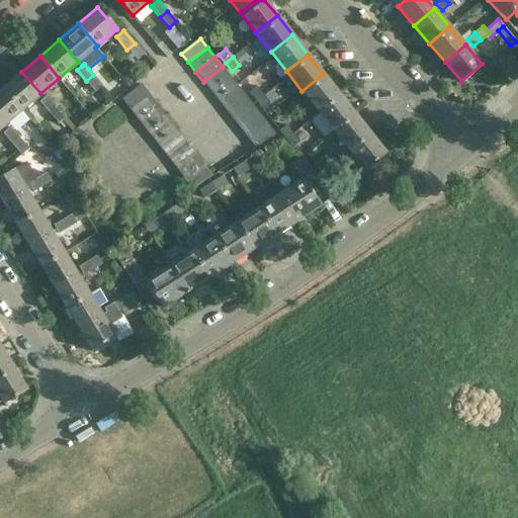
[(223,67),(203,82),(210,91),(230,76),(223,67)]
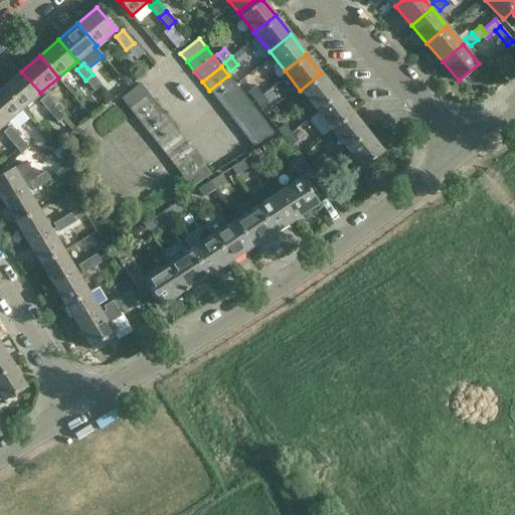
[(21,71),(3,87),(21,109),(40,93),(21,71)]
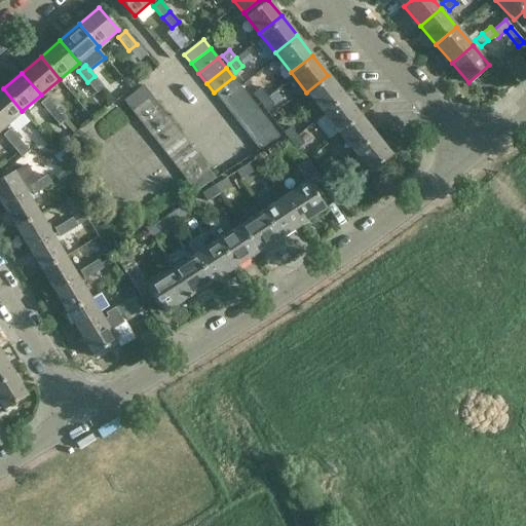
[(328,75),(306,92),(322,112),(343,96),(328,75)]
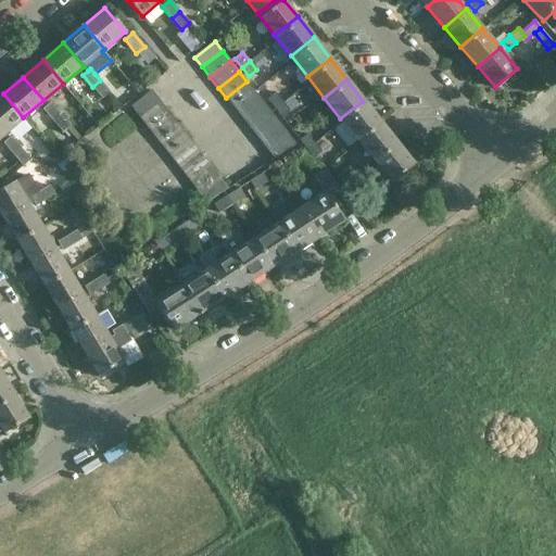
[(100,80),(92,87),(102,99),(110,91),(100,80)]
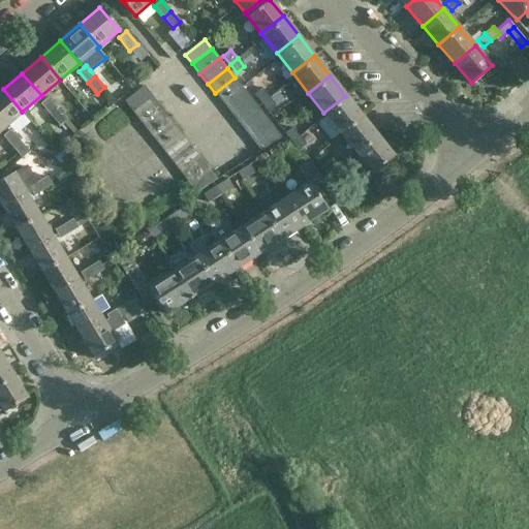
[(243,88),(235,79),(215,93),(223,103),(243,88)]
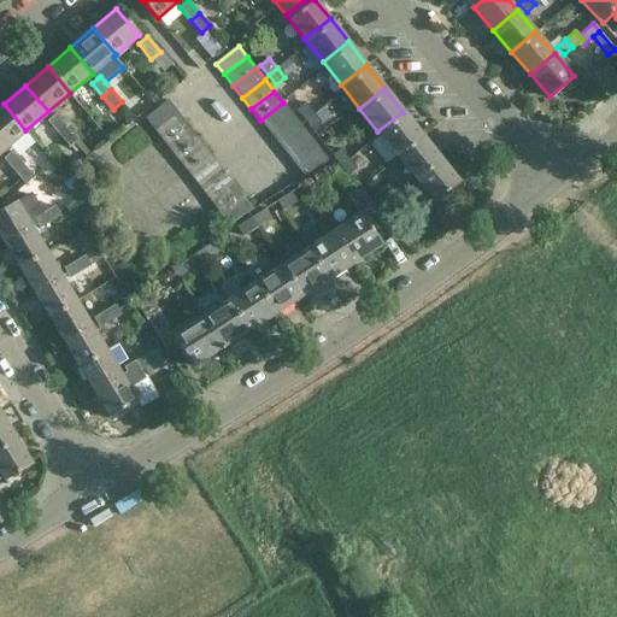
[(168,101),(146,118),(154,129),(176,112),(168,101)]
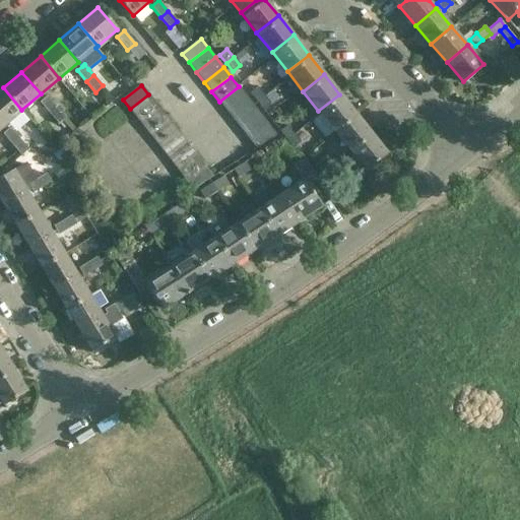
[(246,96),(239,86),(219,102),(226,112),(246,96)]
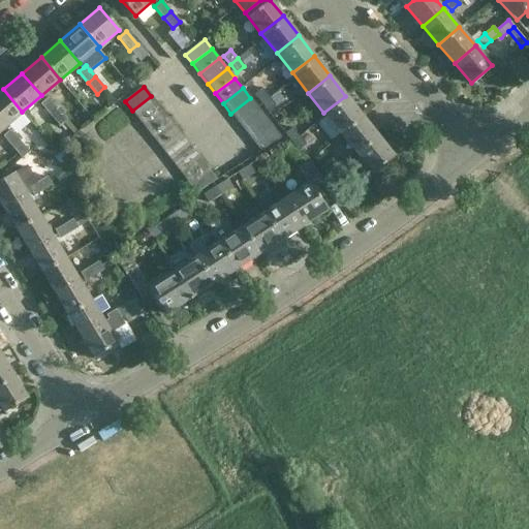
[(269,97),(261,88),(254,94),(260,103),(269,97)]
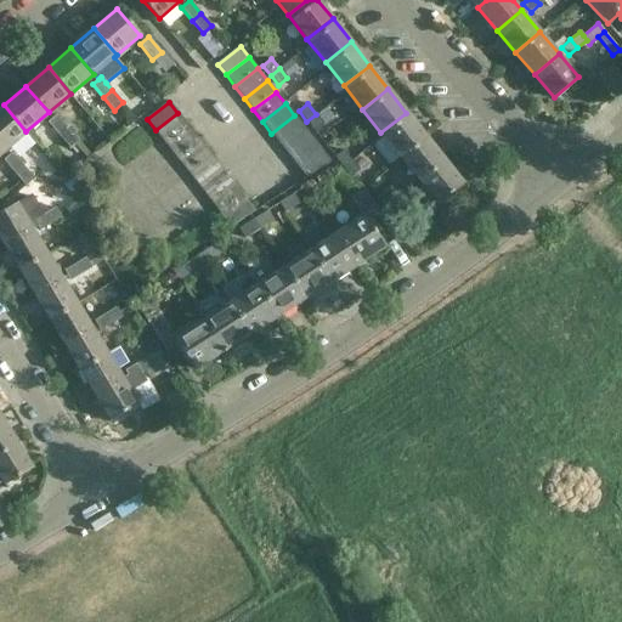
[(4,105),(0,107),(0,147),(4,151),(26,131),(4,105)]
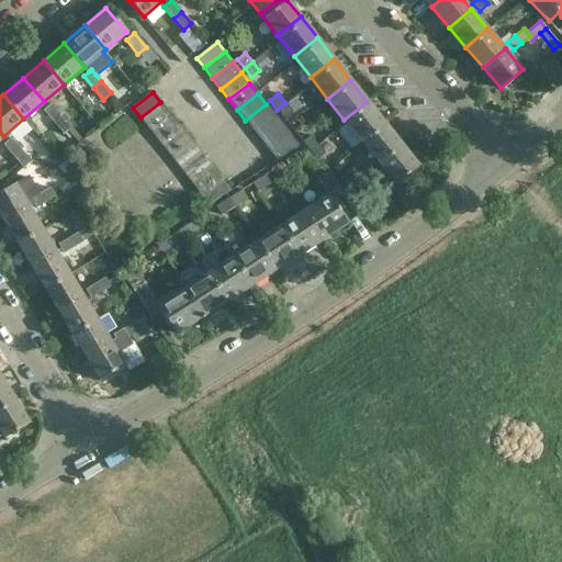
[(160,102),(141,117),(148,128),(169,112),(160,102)]
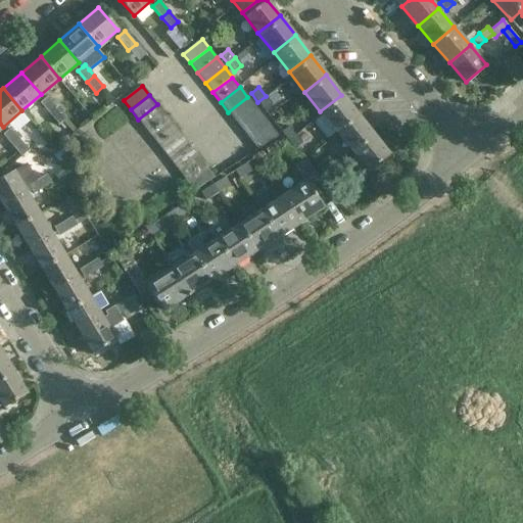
[(341,95),(320,111),(335,132),(358,114),(341,95)]
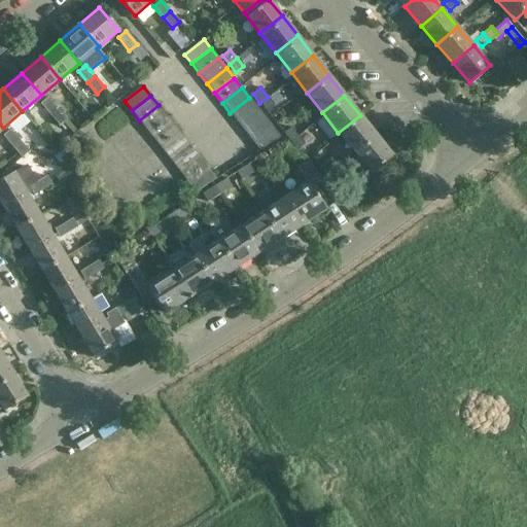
[(57,108),(47,97),(40,104),(49,114),(57,108)]
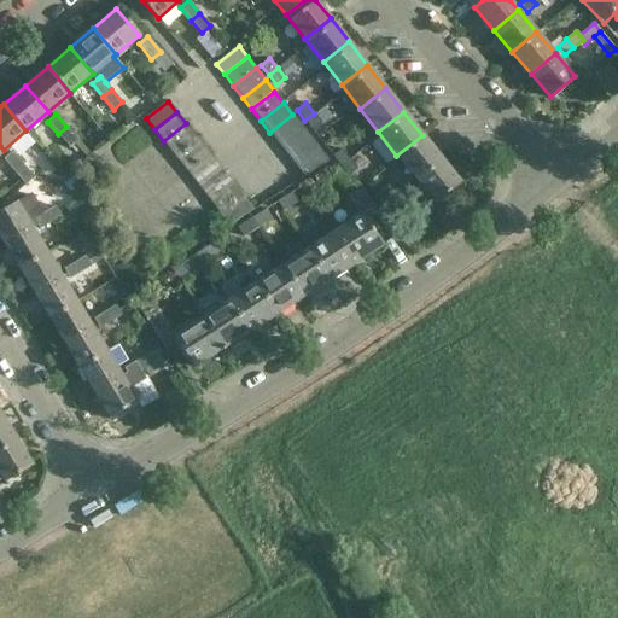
[(314,114),(304,121),(313,130),(321,123),(314,114)]
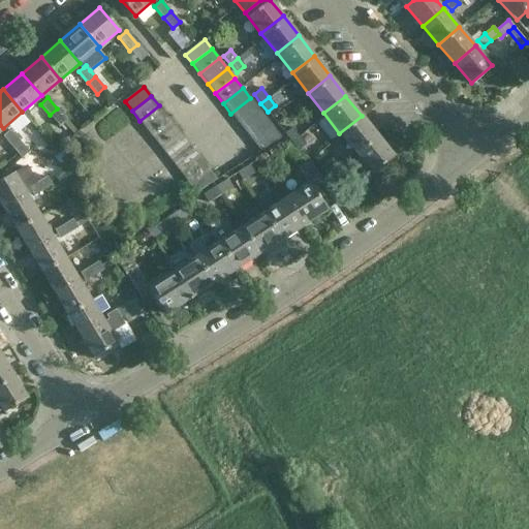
[(250,98),(230,114),(239,123),(258,107),(250,98)]
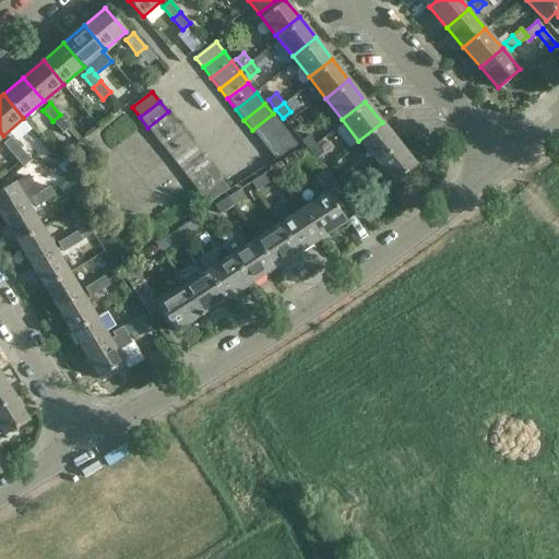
[(168,111),(147,128),(155,138),(176,121),(168,111)]
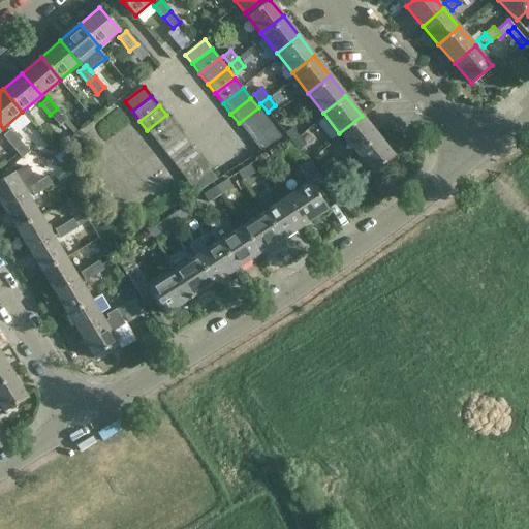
[(258,107),(239,123),(247,133),(267,118),(258,107)]
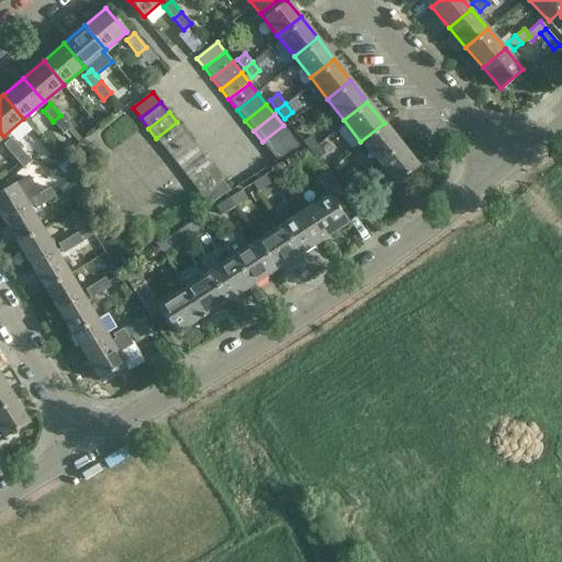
[(60,115),(53,122),(63,134),(70,126),(60,115)]
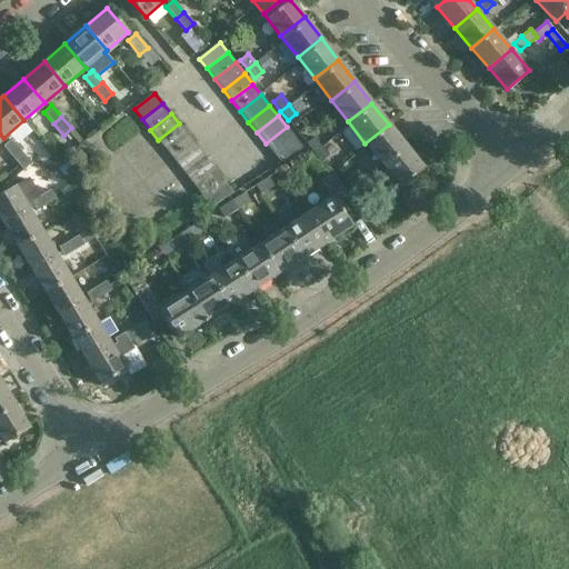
[(179,123),(158,140),(167,151),(188,135),(179,123)]
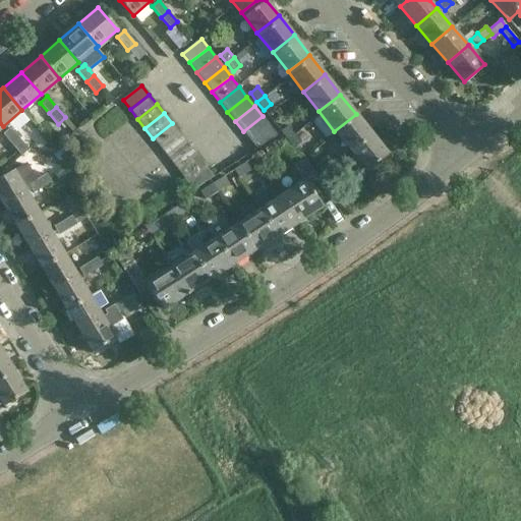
[(356,114),(334,131),(350,151),(371,133),(356,114)]
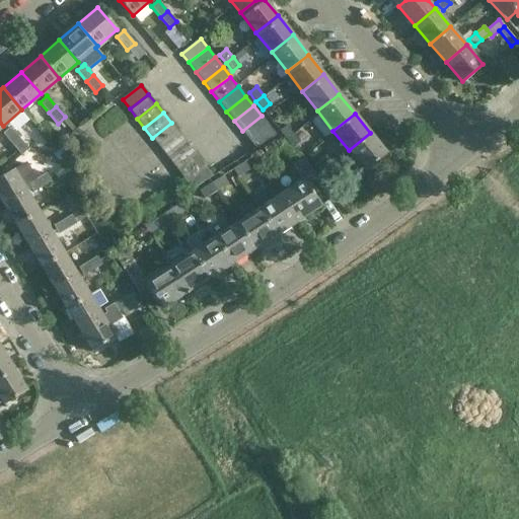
[(262,116),(242,131),(249,140),(269,125),(262,116)]
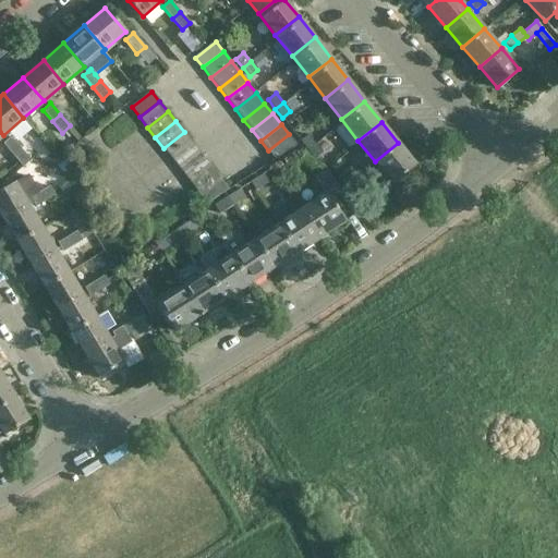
[(184,132),(164,148),(171,158),(192,143),(184,132)]
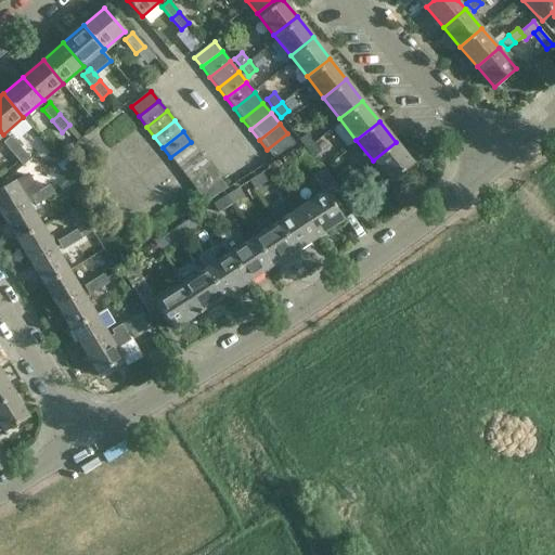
[(287,133),(267,150),(274,159),(296,145),(287,133)]
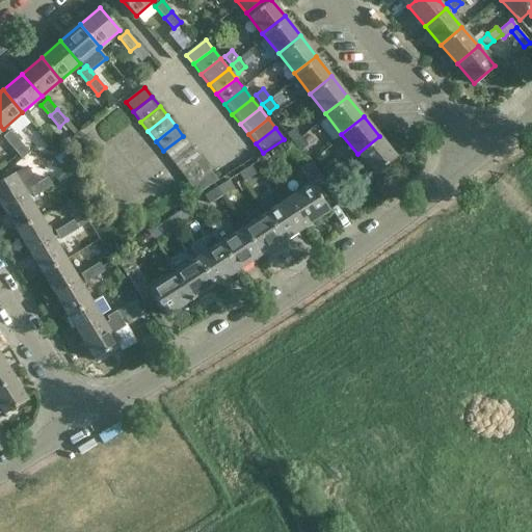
[(300,136),(294,128),(286,134),(293,142),(300,136)]
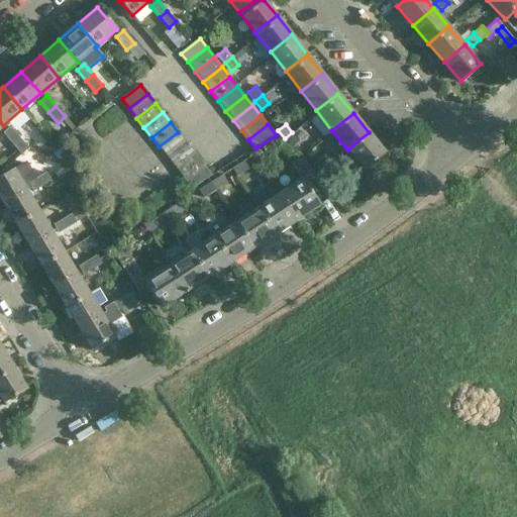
[(19,137),(10,127),(3,133),(12,143),(19,137)]
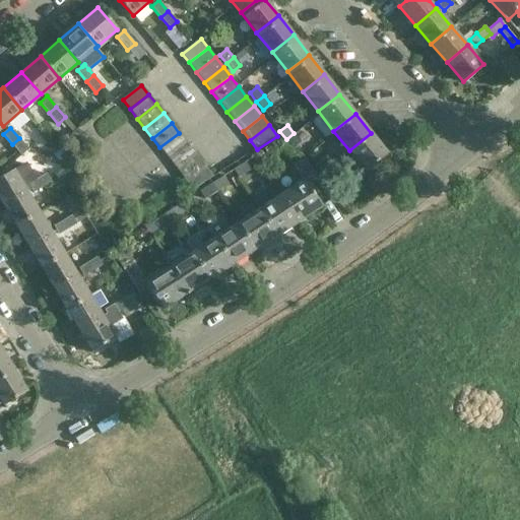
[(179,133),(159,147),(168,157),(187,142),(179,133)]
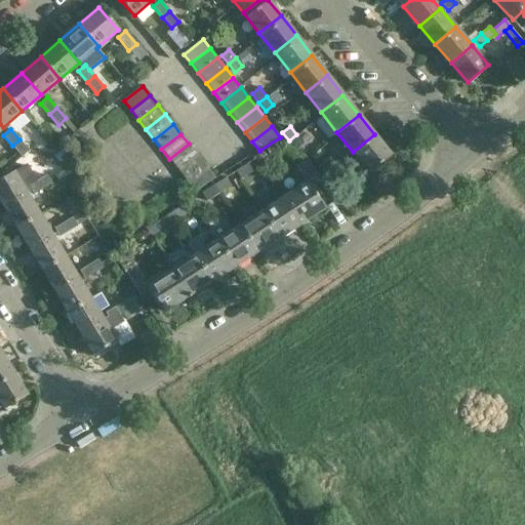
[(296,134),(289,140),(295,149),(304,143),(296,134)]
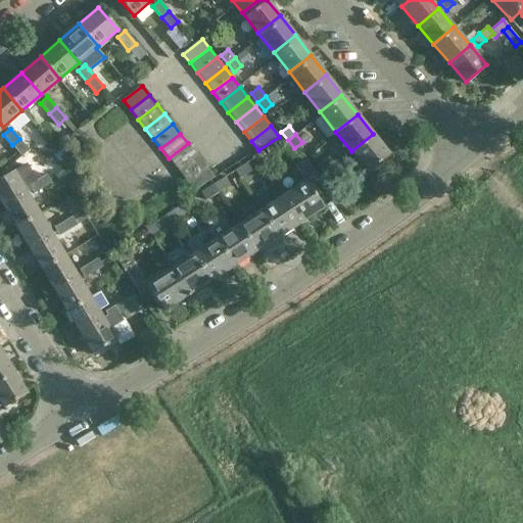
[(373,134),(351,151),(367,172),(389,154),(373,134)]
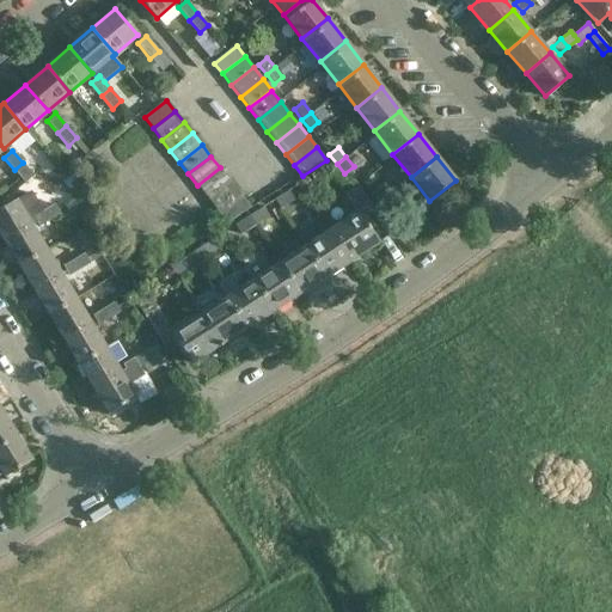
[(23,163),(14,170),(25,183),(34,176),(23,163)]
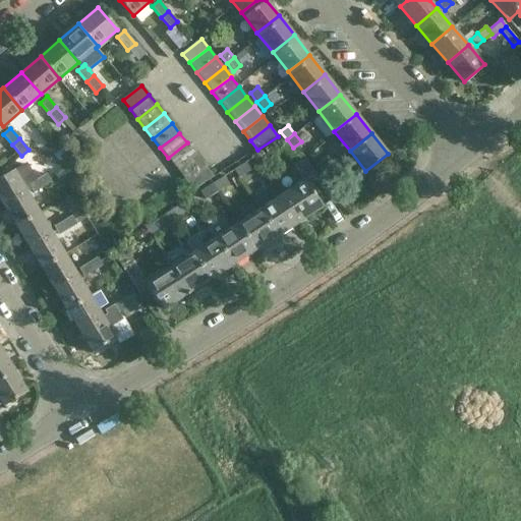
[(187,142),(168,158),(175,167),(194,152),(187,142)]
